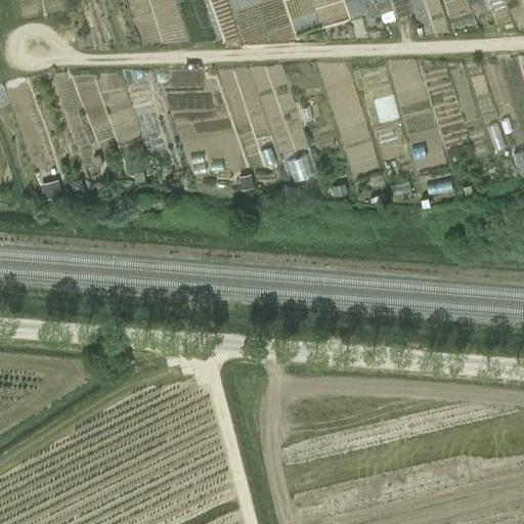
[(143,171),(133,172),(134,182),(145,180),(143,171)]
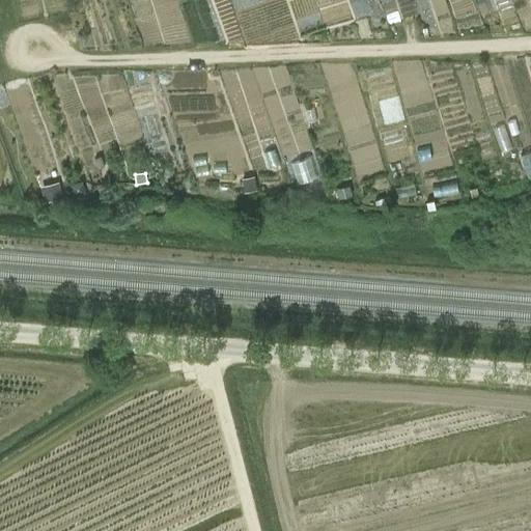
[(254,176),(243,178),(245,191),(256,189),(254,176)]
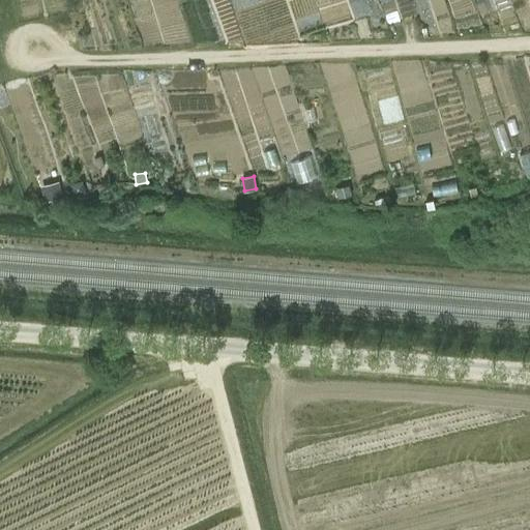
[(70,184),(74,195),(84,192),(81,181),(70,184)]
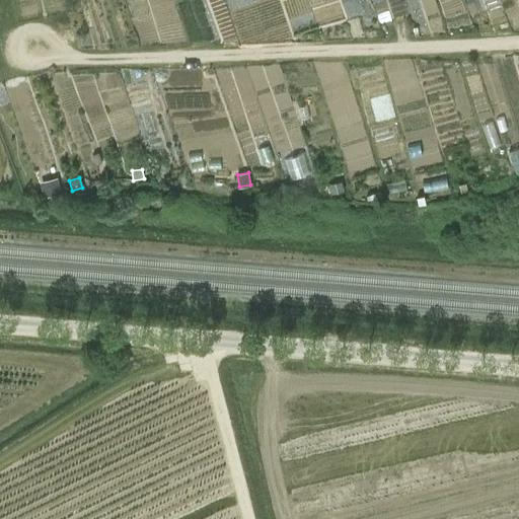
[(341,181),(329,184),(331,193),(343,191),(341,181)]
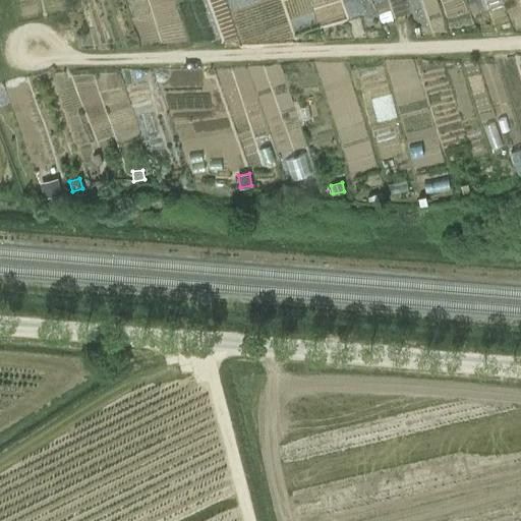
[(468,183),(461,185),(463,193),(470,191),(468,183)]
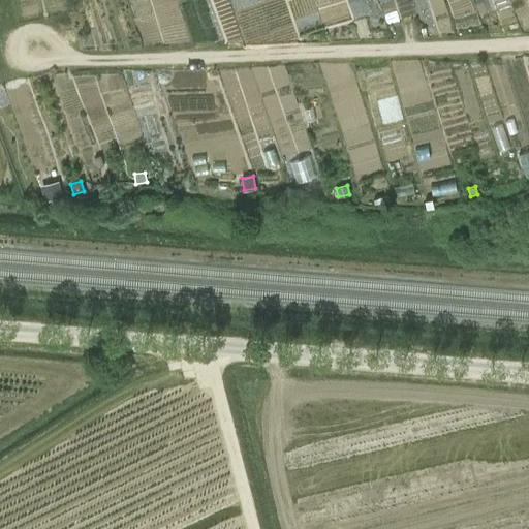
[(432,199),(425,200),(426,209),(434,208),(432,199)]
